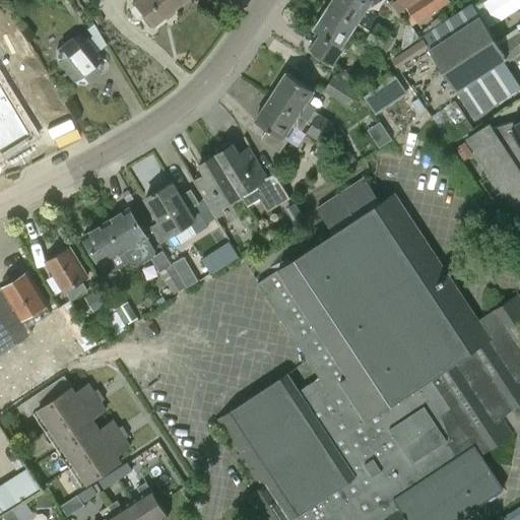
[(134,0),(132,2),(152,27),(186,0),(134,0)]
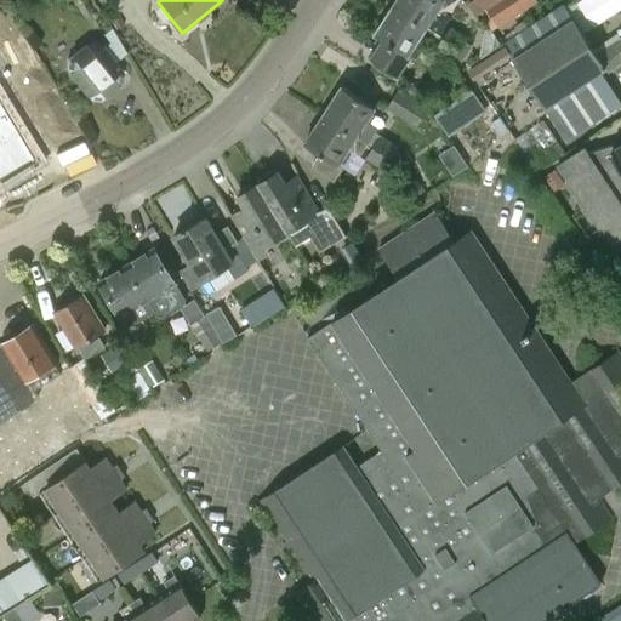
[(397,0),(393,7),(426,29),(443,3),(446,7),(455,0),(397,0)]
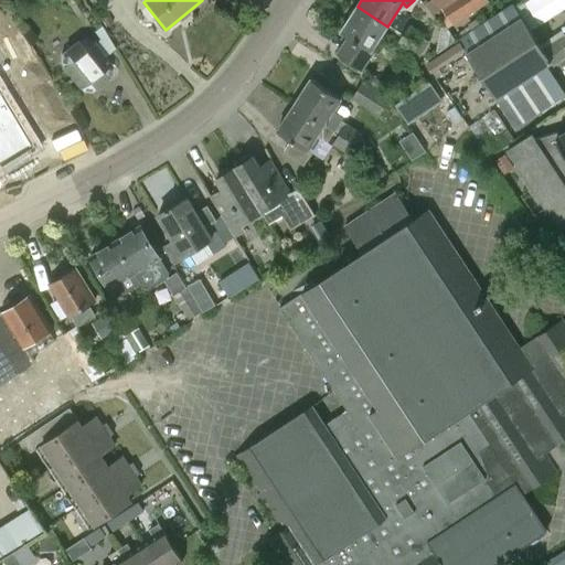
[(433,0),(439,10),(443,8),(452,22),(488,1),(487,0),(433,0)]
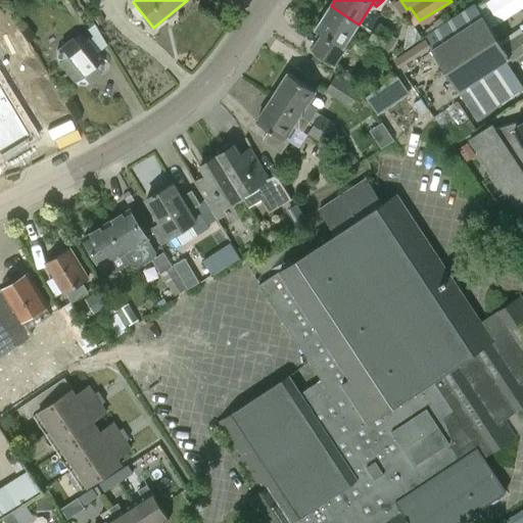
[(443,25),(425,36),(427,39),(431,46),(477,119),(522,88),(522,87),(510,65),(513,63),(512,61),(522,53),(522,33),(502,47),(490,29),(475,6),(474,4),(443,25)]
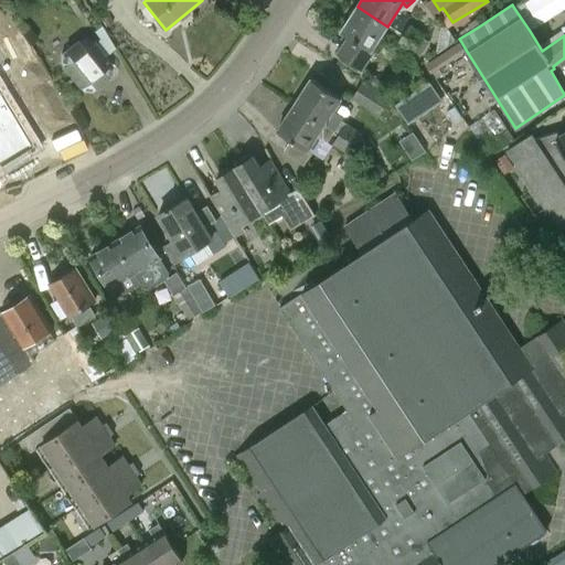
[(340,33),(347,38),(348,39),(336,57),(360,73),(373,53),(371,52),(387,27),(358,7),(340,33)]
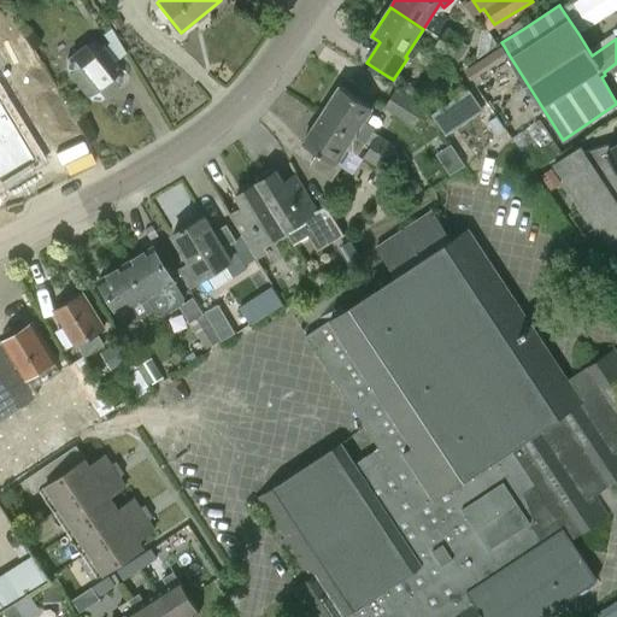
[(457,48),(464,37),(447,27),(440,37),(457,48)]
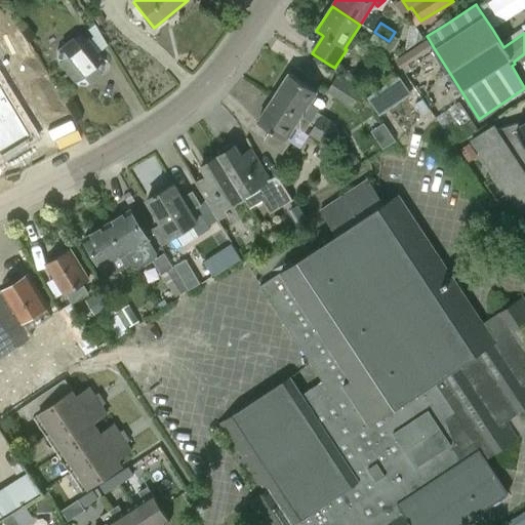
[(8,31),(2,35),(8,45),(15,41),(8,31)]
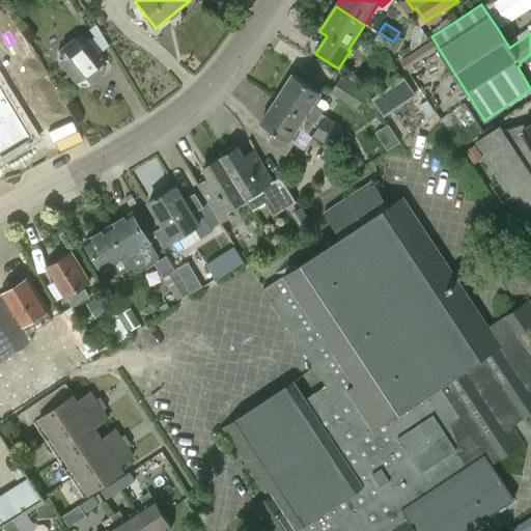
[(379,32),(372,42),(387,51),(393,42),(379,32)]
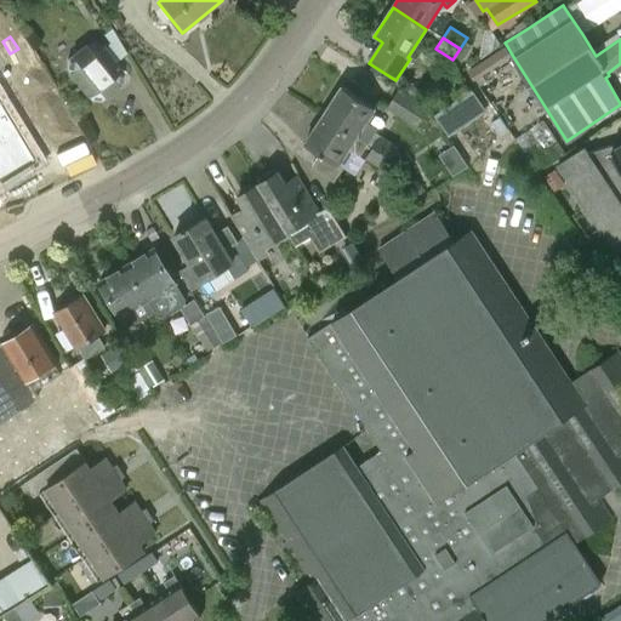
[(103,100),(117,89),(120,86),(121,77),(101,49),(97,46),(87,45),(69,58),(66,62),(68,74),(86,98),(90,102),(98,103),(103,100)]
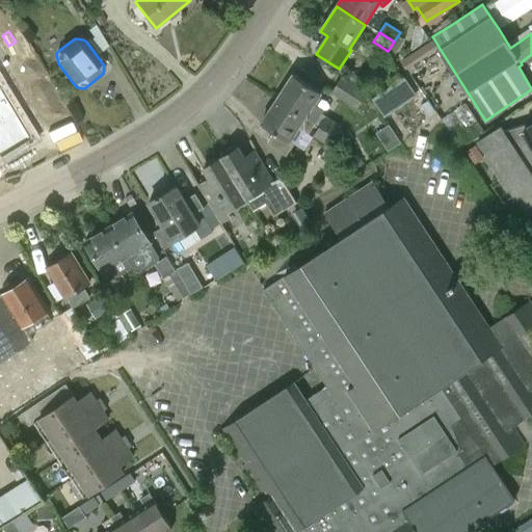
[(431,42),(402,60),(406,67),(413,63),(439,47),(434,40),(431,42)]
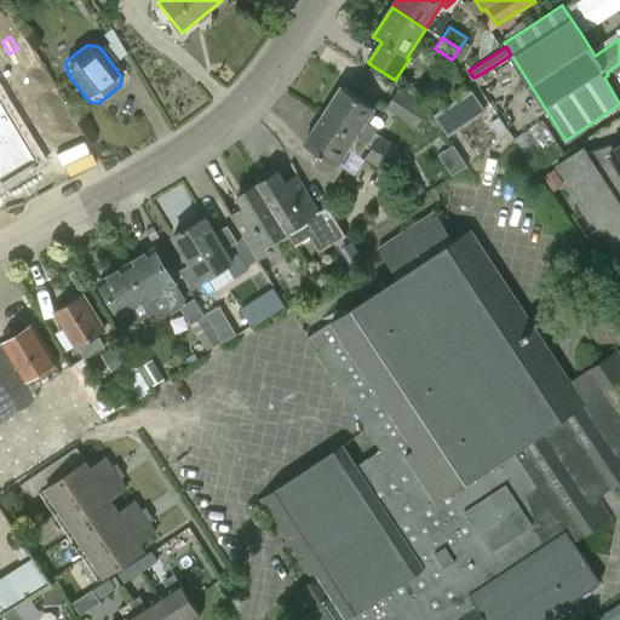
[(18,49),(10,53),(17,67),(26,62),(18,49)]
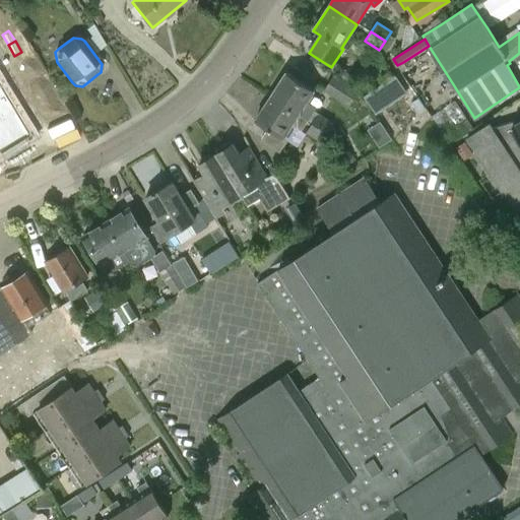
[(335,74),(325,90),(348,107),(360,91),(335,74)]
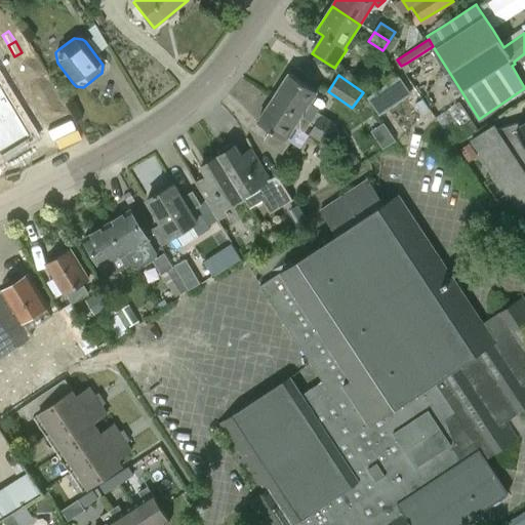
[(288,76),(273,99),(310,123),(316,114),(318,112),(308,106),(316,93),(288,76)]
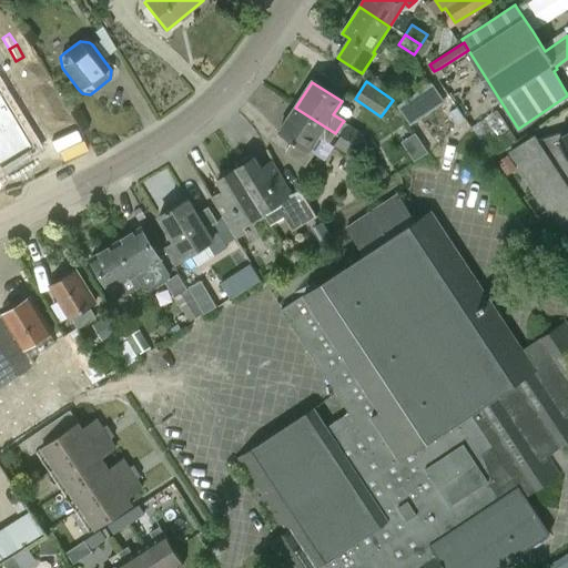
[(40,84),(33,89),(40,100),(48,95),(40,84)]
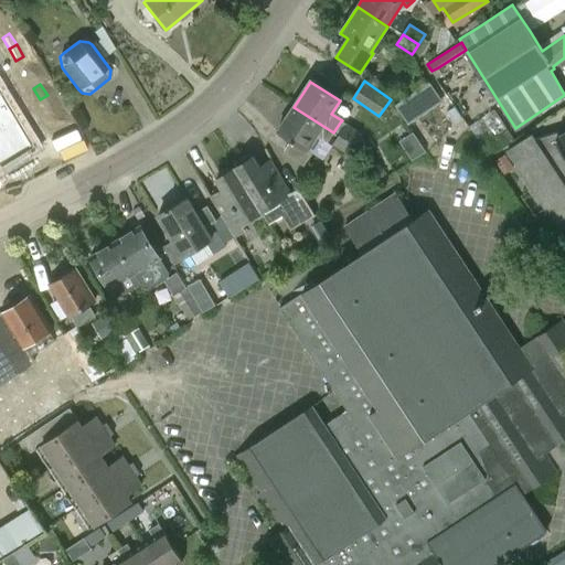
[(395,105),(405,120),(433,102),(423,86),(395,105)]
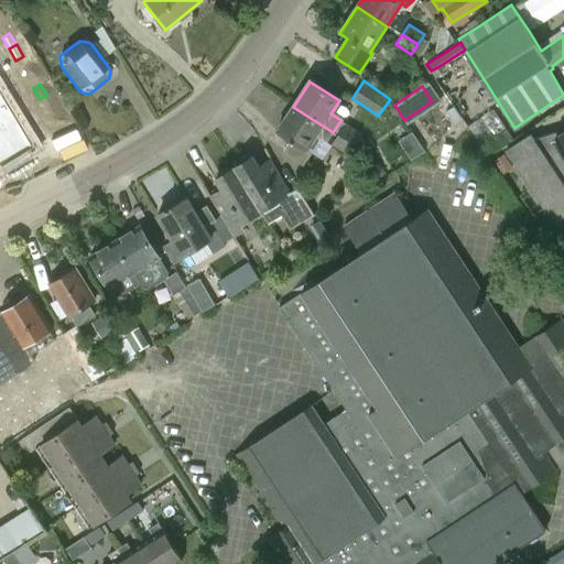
[(0,93),(0,122),(13,115),(0,93)]
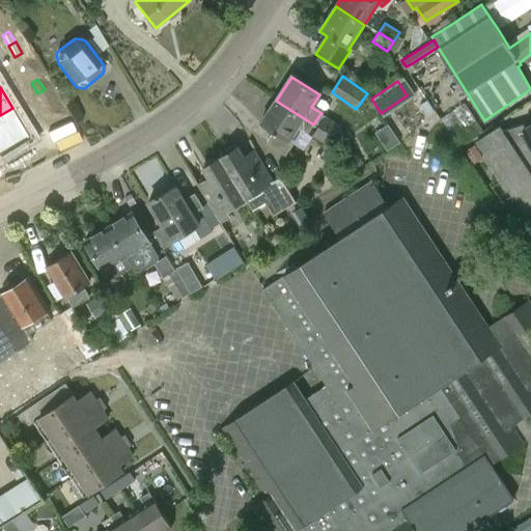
[(45,89),(37,93),(44,105),(51,101),(45,89)]
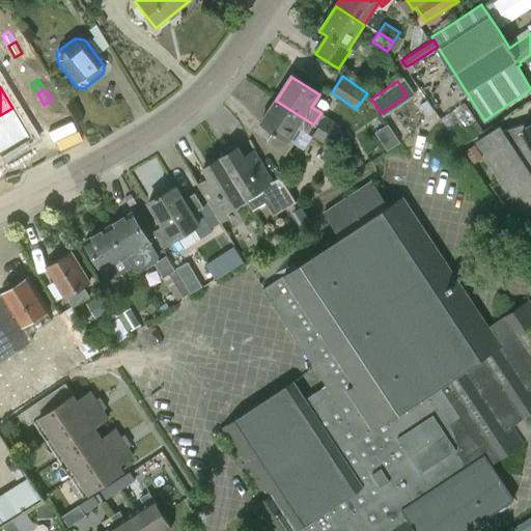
[(308,134),(313,124),(304,119),(276,101),(260,124),(272,133),(266,143),(285,156),(294,143),(289,141),(298,128),(308,134)]
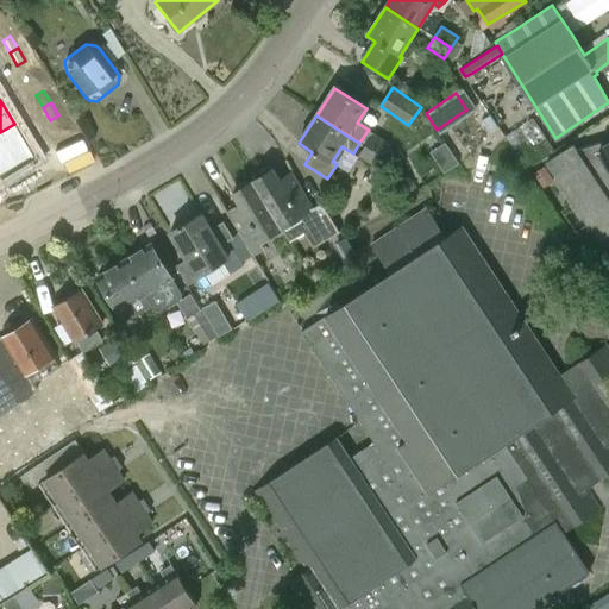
[(14,124),(0,132),(0,171),(31,152),(14,124)]
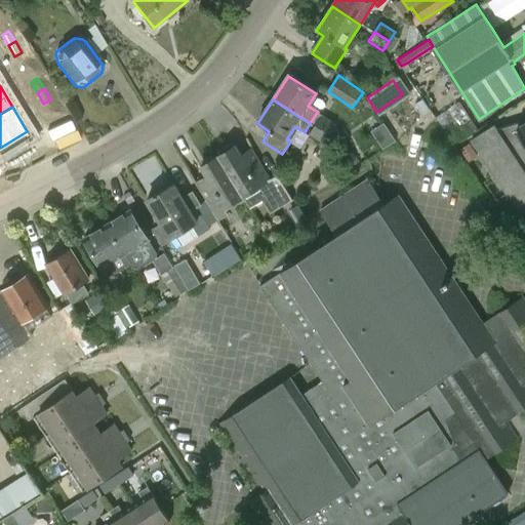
[(320,116),(314,126),(320,130),(329,135),(329,134),(335,126),(320,116)]
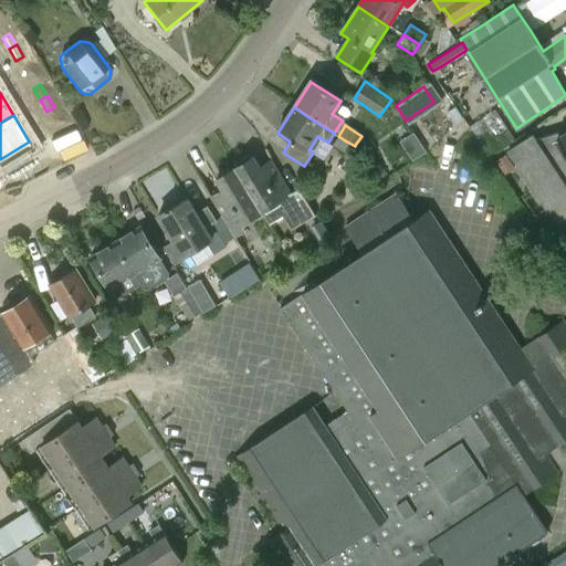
[(533,136),(509,153),(563,233),(565,231),(565,134),(561,138),(558,134),(543,139),(536,140),(534,138),(533,136)]
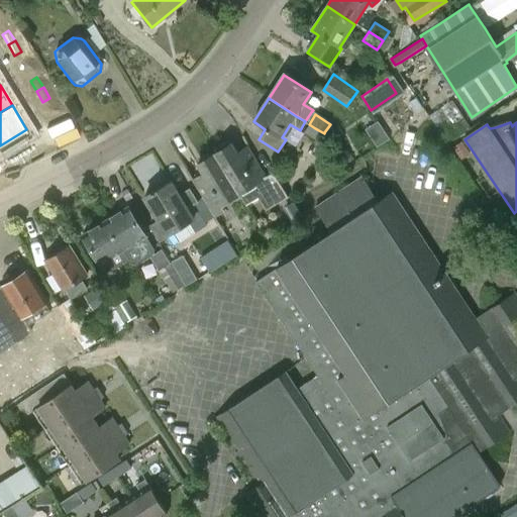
[(372,128),(382,143),(390,138),(380,123),(372,128)]
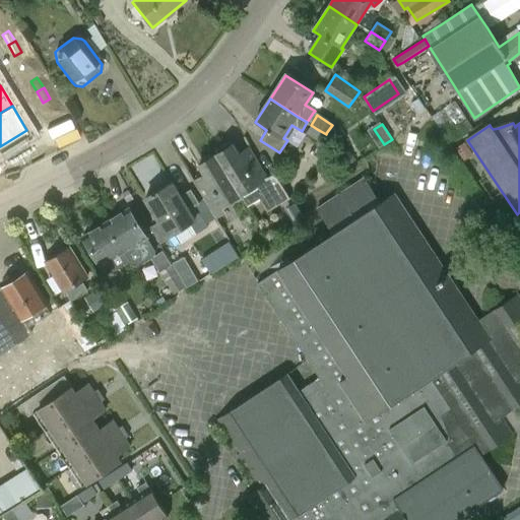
[(320,144),(326,134),(317,129),(311,125),(305,134),(320,144)]
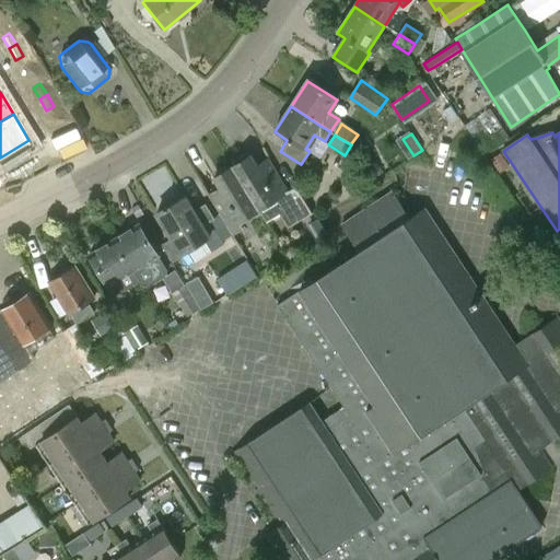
[(252,154),(233,166),(258,209),(275,198),(290,222),(301,216),(303,219),(312,213),(295,186),(288,190),(269,159),(267,160),(268,160),(258,165),(252,154)]
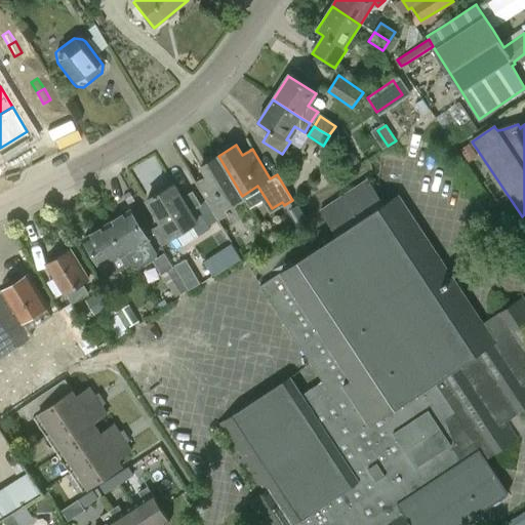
[(242,196),(218,156),(200,167),(206,176),(196,183),(214,212),(242,196)]
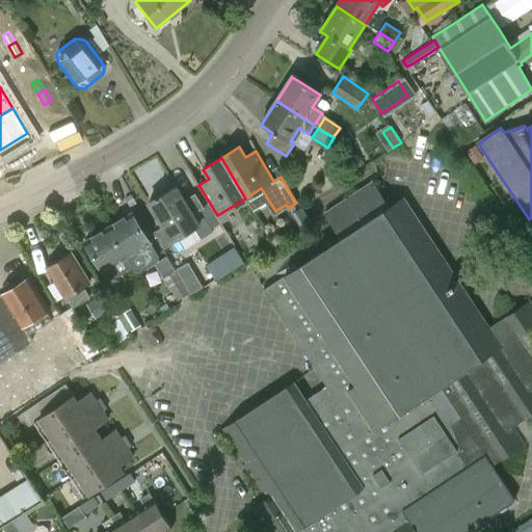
[(463,531),(513,499),(490,464),(491,463),(440,384),(501,345),(488,326),(487,327),(401,197),(387,207),(370,182),(322,213),(339,238),(261,290),(330,395),(310,408),(304,400),(296,406),(285,389),(218,433),(236,459),(240,456),(245,463),(241,467),(259,494),(263,490),(268,498),(250,510),(262,527),(259,529),(260,531),(463,531)]
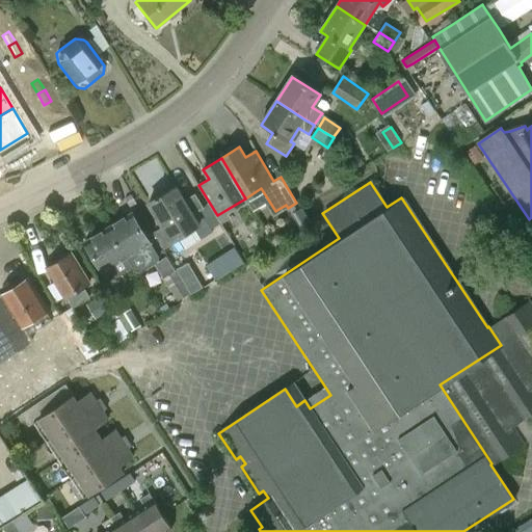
[(186,247),(202,238),(212,231),(200,211),(204,209),(194,194),(182,202),(174,188),(148,205),(163,229),(156,233),(164,247),(180,238),(186,247)]
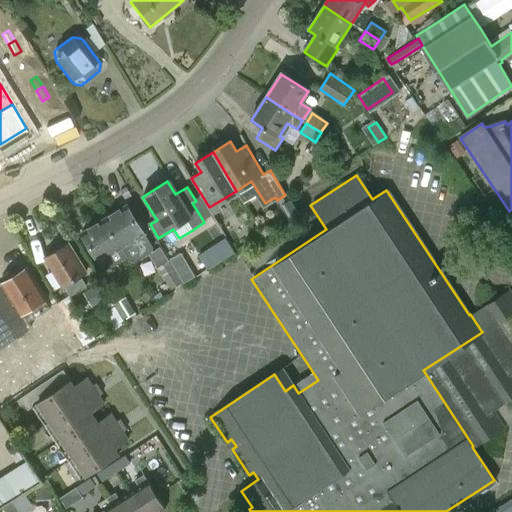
[(104,220),(127,258),(129,262),(134,264),(149,255),(151,249),(126,207),(104,220)]
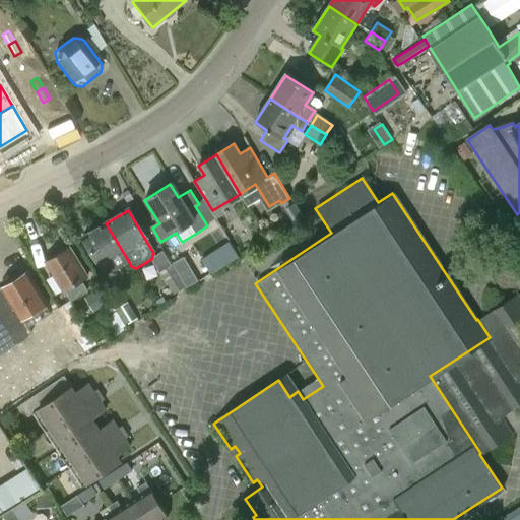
[(106,223),(83,238),(101,267),(102,266),(107,274),(128,261),(106,223)]
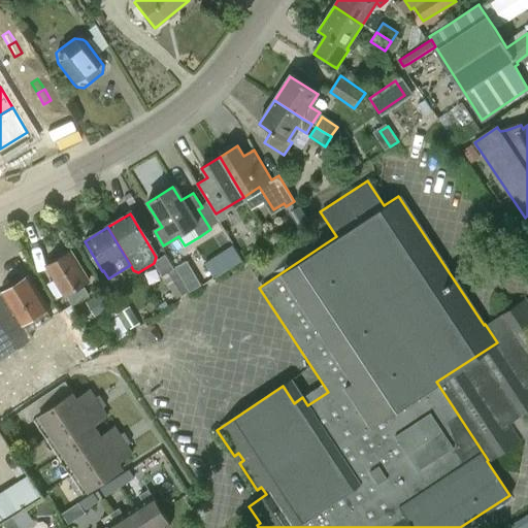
[(59,258),(47,265),(72,305),(90,295),(83,284),(89,281),(71,251),(68,253),(65,251),(60,254),(59,258)]
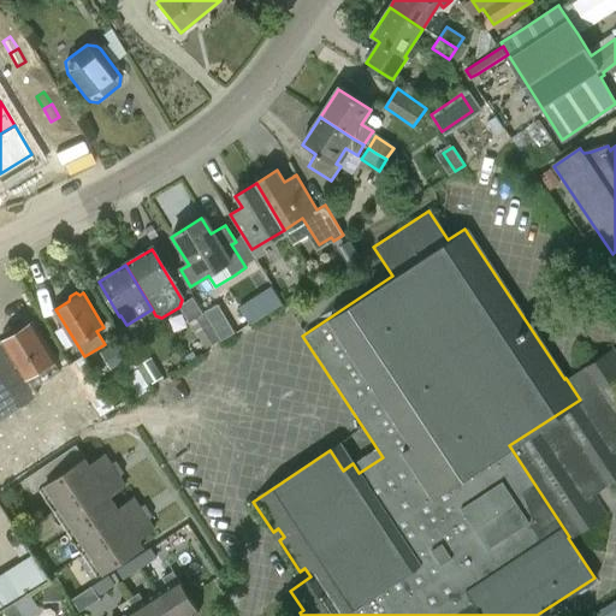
[(218,304),(205,312),(221,339),(234,331),(218,304)]
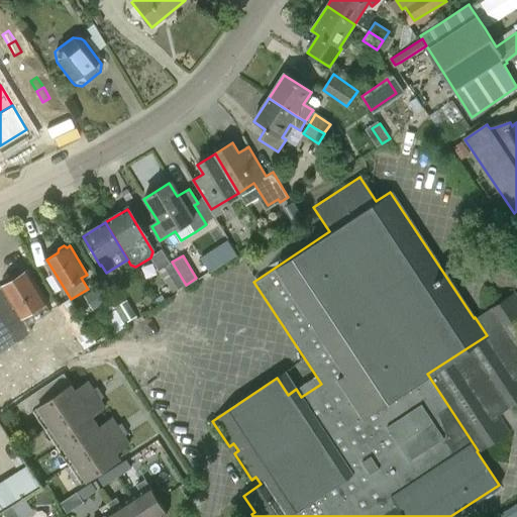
[(171,264),(160,271),(173,291),(184,284),(171,264)]
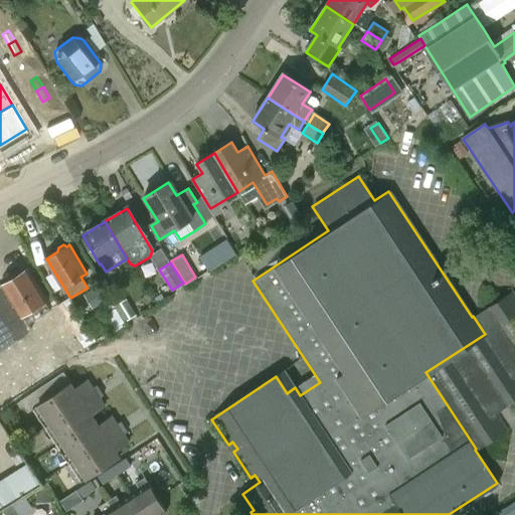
[(6,285),(3,287),(21,318),(22,317),(26,324),(25,325),(35,342),(66,324),(56,306),(49,311),(27,273),(15,280),(11,278),(6,281),(6,285)]
